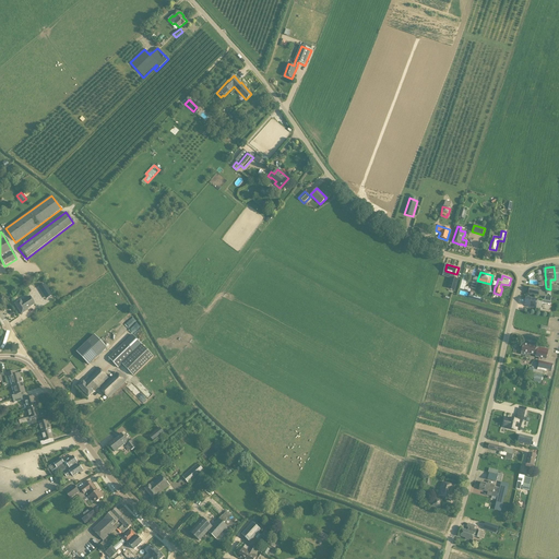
[(51,296),(50,294),(45,285),(39,288),(47,299),(48,298),(51,296)]
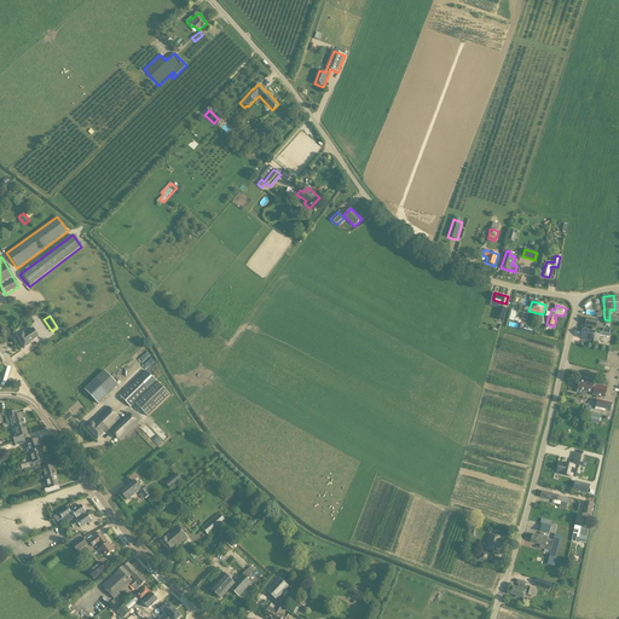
[(32,343),(30,342),(38,337),(33,329),(23,334),(22,333),(16,337),(23,348),(32,343)]
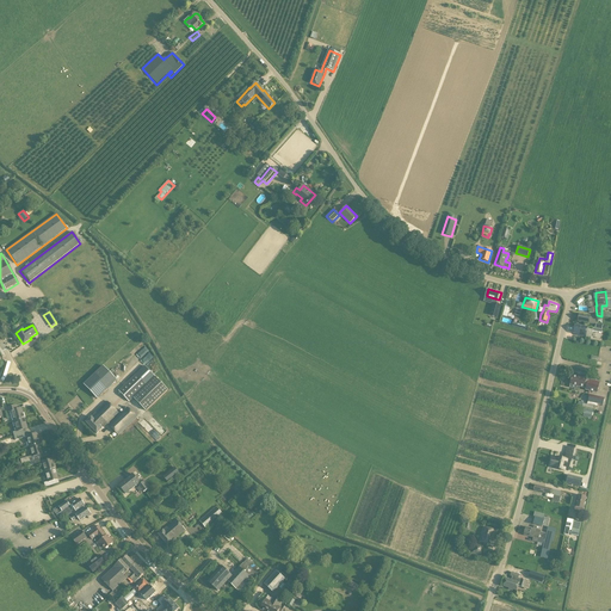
[(576,335),(585,338),(585,337),(591,338),(592,332),(602,333),(602,331),(593,328),(593,331),(587,329),(587,327),(575,326),(573,334),(576,334),(576,335)]
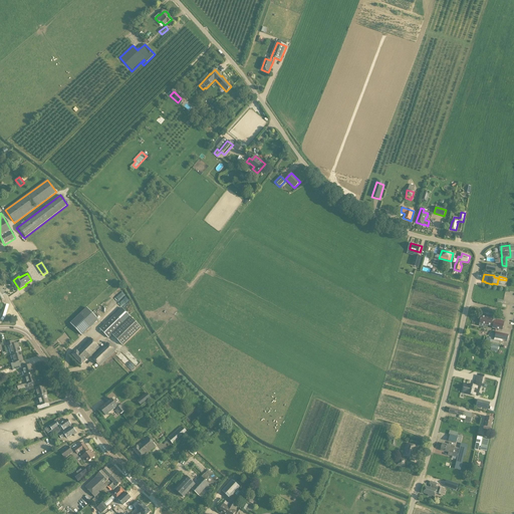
[(122,292),(111,301),(114,304),(125,295),(122,292)]
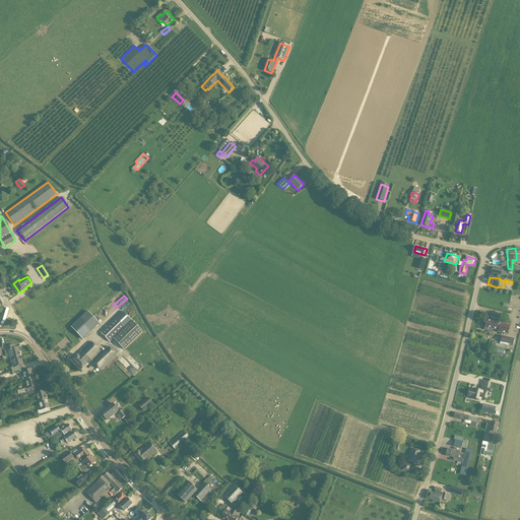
[(122,306),(124,309),(131,304),(128,301),(122,306)]
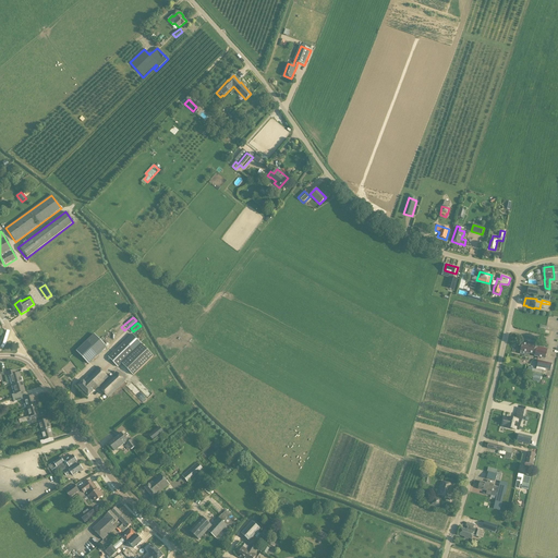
[(107,347),(95,334),(76,351),(89,364),(107,347)]
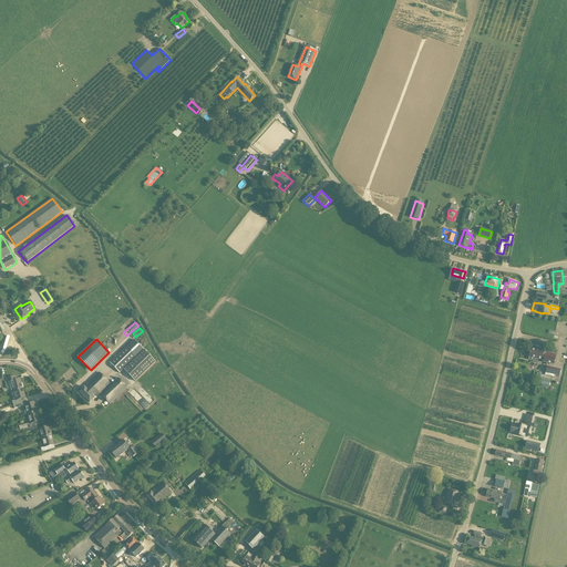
[(126,347),(110,363),(120,373),(124,370),(135,382),(156,362),(134,340),(126,347)]
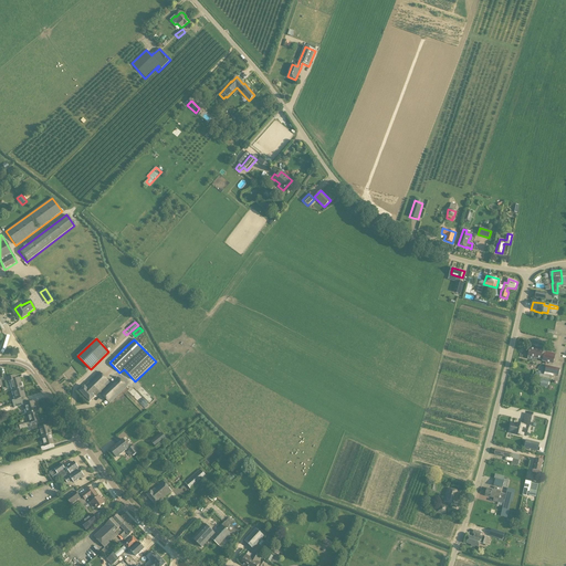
[(528,356),(542,358),(541,359),(543,360),(542,362),(553,364),(555,354),(535,349),(535,350),(530,349),(528,356)]
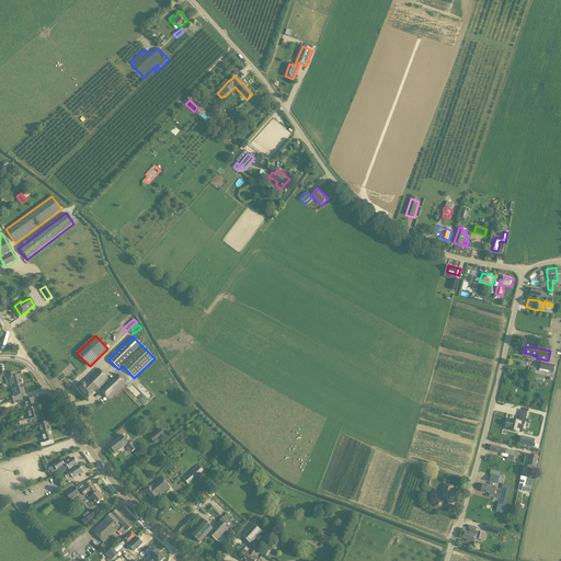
[(539,371),(546,373),(547,370),(549,371),(553,373),(554,366),(540,363),(539,369),(539,371)]
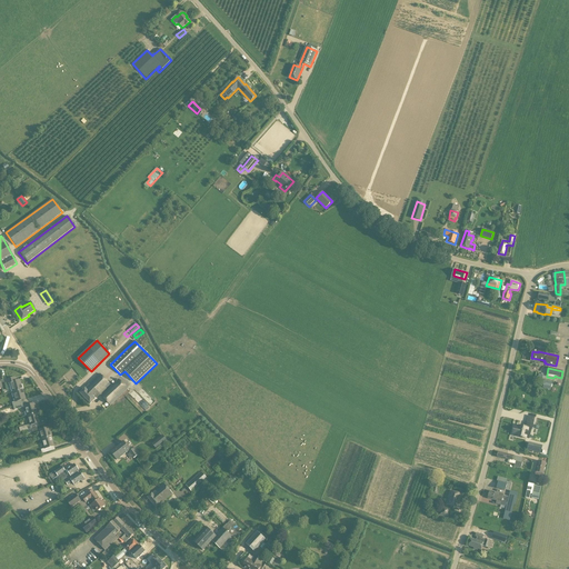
[(101,393),(110,385),(100,373),(82,390),(81,388),(78,391),(80,393),(79,393),(90,405),(100,395),(101,396),(110,406),(128,389),(118,379),(102,395),(101,393)]
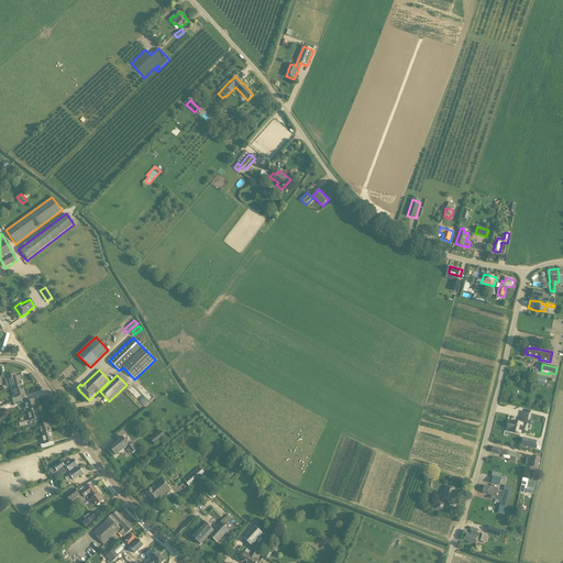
[(17,377),(15,374),(6,376),(7,381),(10,379),(12,389),(22,386),(20,376),(19,376),(17,377)]
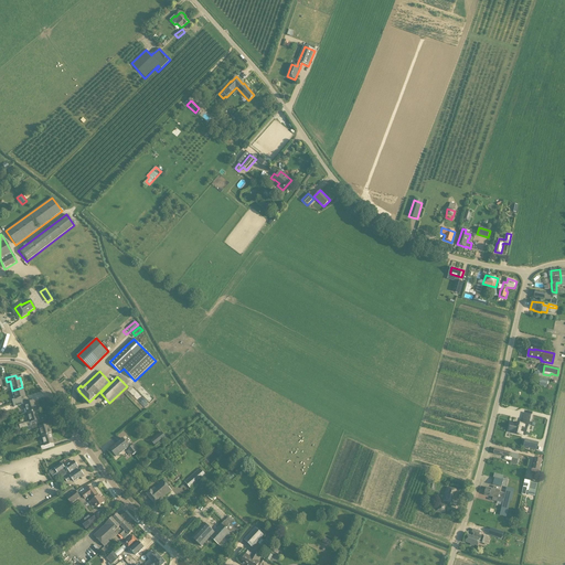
[(12,404),(23,401),(23,397),(25,396),(22,387),(12,391),(14,400),(11,400),(12,404)]
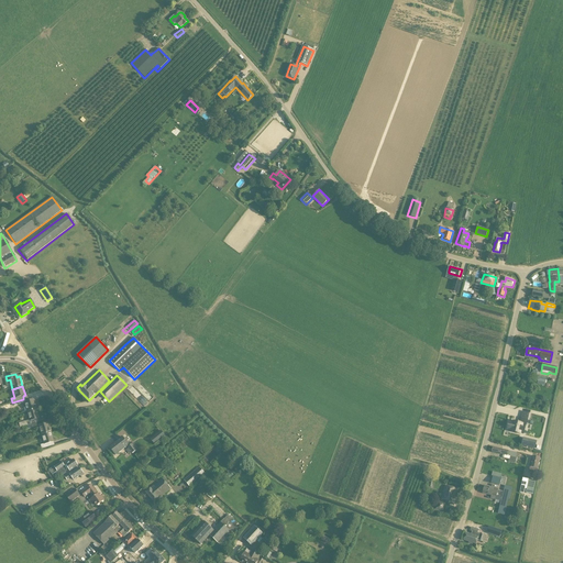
[(12,403),(13,406),(23,403),(26,412),(36,409),(34,399),(24,403),(23,399),(12,403)]
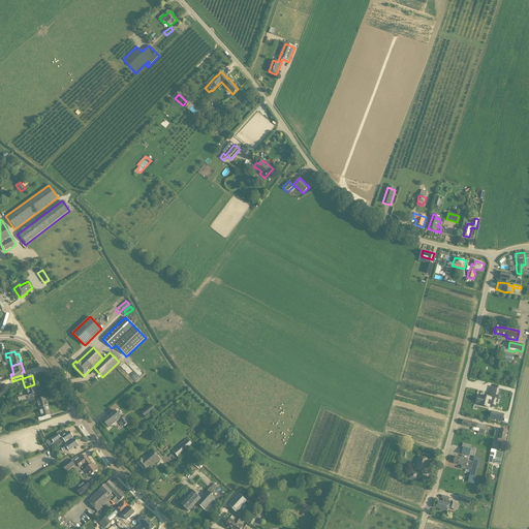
[(19,402),(25,400),(35,397),(34,394),(36,394),(34,384),(25,387),(27,395),(18,398),(19,402)]
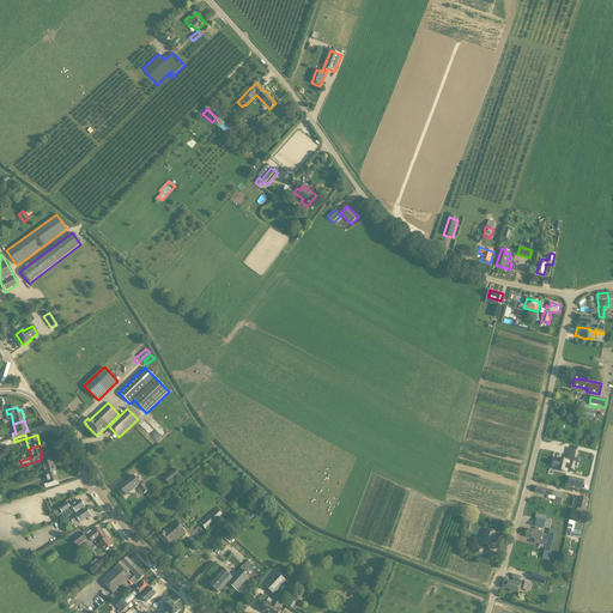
[(553,463),(563,466),(565,455),(576,457),(578,450),(566,447),(565,453),(557,451),(556,455),(551,453),(548,460),(553,461),(553,463)]
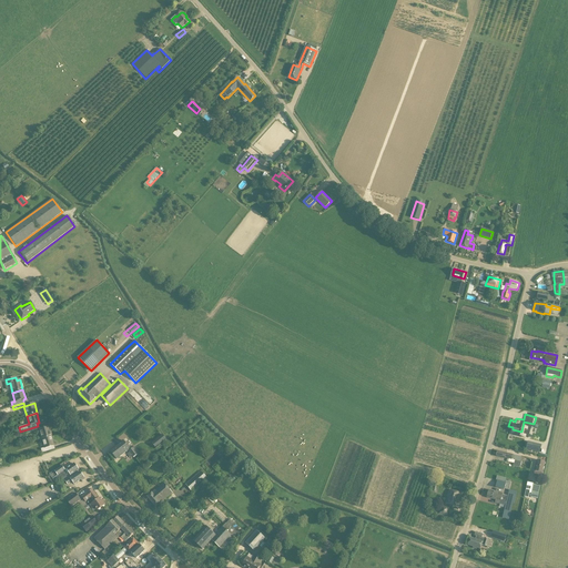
[(38,430),(41,439),(51,436),(48,427),(39,429),(38,426),(27,429),(28,433),(38,430)]
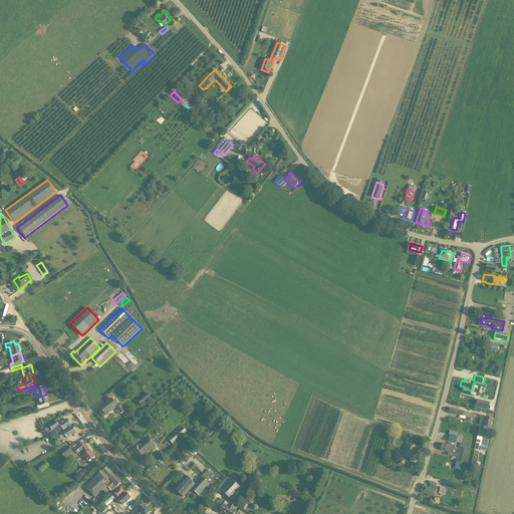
[(147,394),(137,402),(141,407),(151,399),(147,394)]
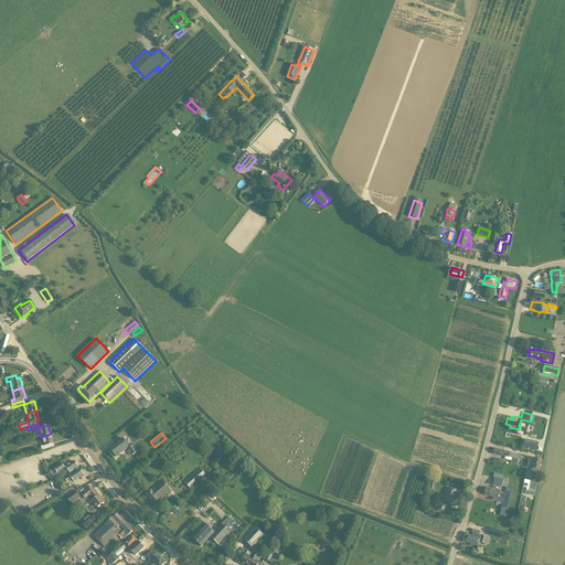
[(41,450),(51,448),(50,445),(54,444),(51,434),(41,437),(43,446),(40,447),(41,450)]
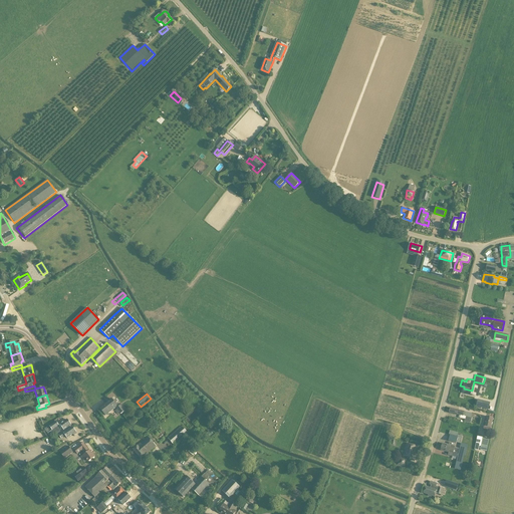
[(99,409),(105,416),(117,407),(111,399),(99,409)]
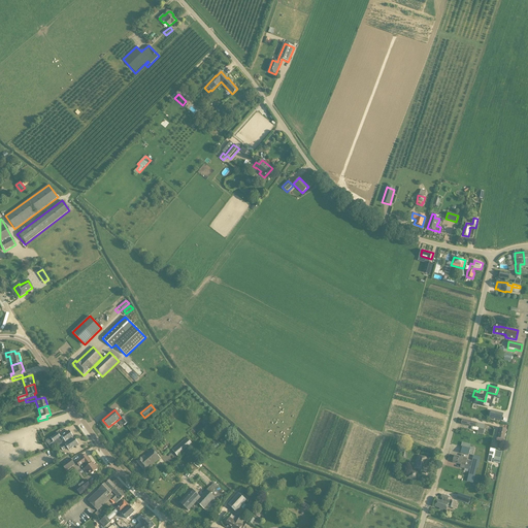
[(490,413),(489,419),(501,422),(503,416),(490,413)]
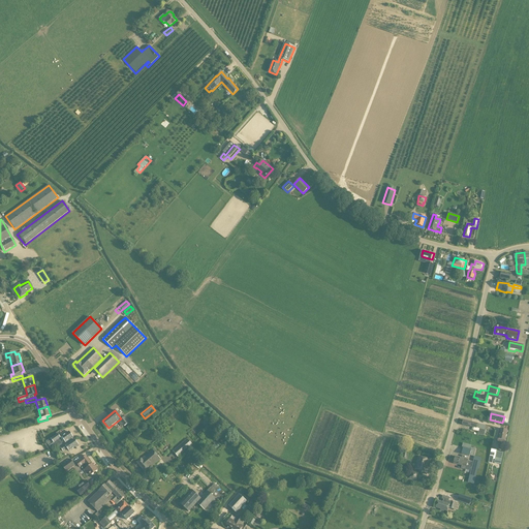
[(128,423),(124,417),(120,421),(124,426),(128,423)]
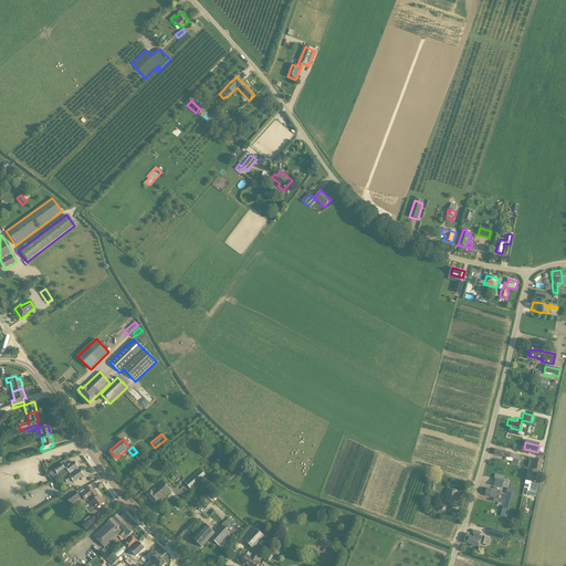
[(495,450),(494,454),(513,459),(511,465),(519,467),(520,461),(519,460),(522,460),(522,457),(520,456),(495,450)]
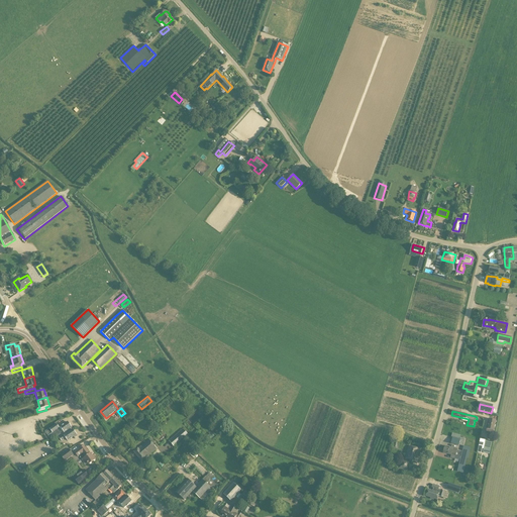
[(486,433),(493,435),(496,421),(489,419),(486,433)]
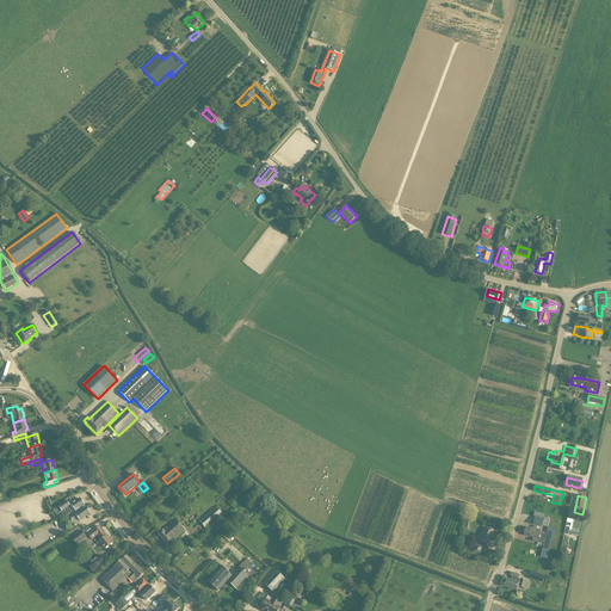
[(61,522),(72,513),(71,512),(74,510),(75,512),(85,506),(80,499),(69,505),(67,501),(53,511),(56,516),(61,522)]
